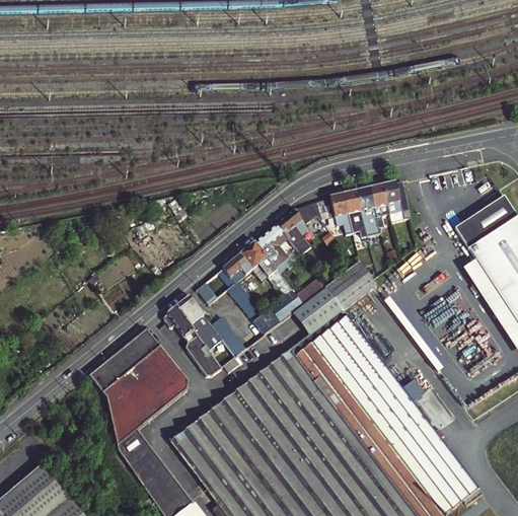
[(405,209),(409,208),(402,179),(399,180),(405,209)]
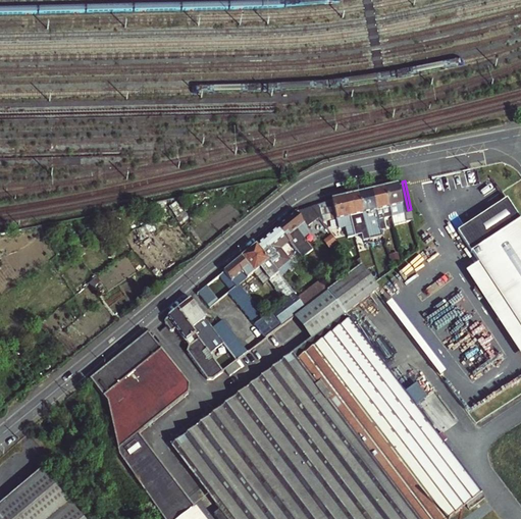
[(399,212),(408,210),(402,182),(384,186),(388,205),(396,203),(399,212)]
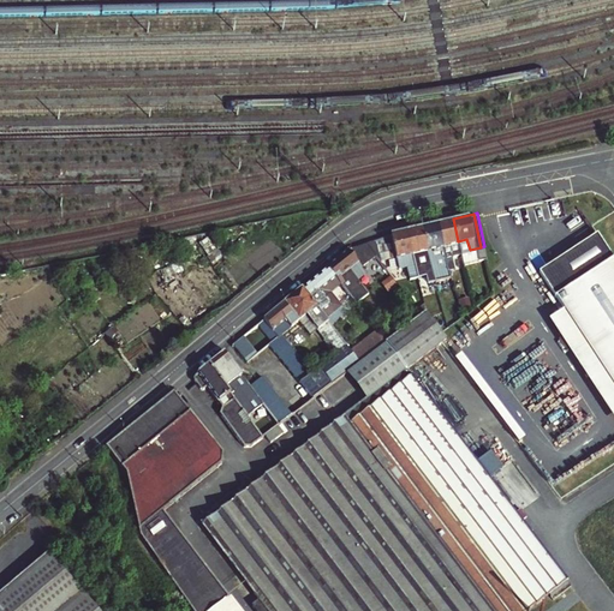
[(437,222),(445,255),(451,253),(448,243),(458,241),(453,219),(437,222)]
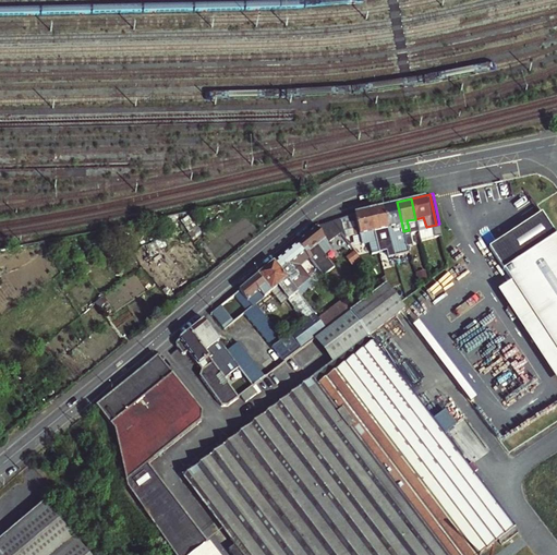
[(397,202),(382,205),(387,226),(389,236),(397,233),(399,245),(406,244),(403,231),(397,202)]
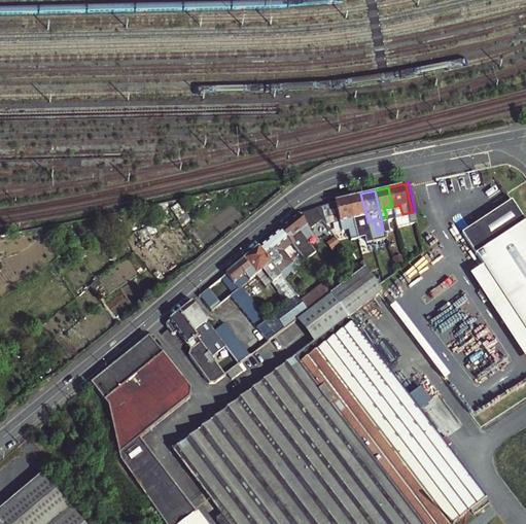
[(348,197),(354,225),(359,223),(357,214),(365,213),(360,194),(348,197)]
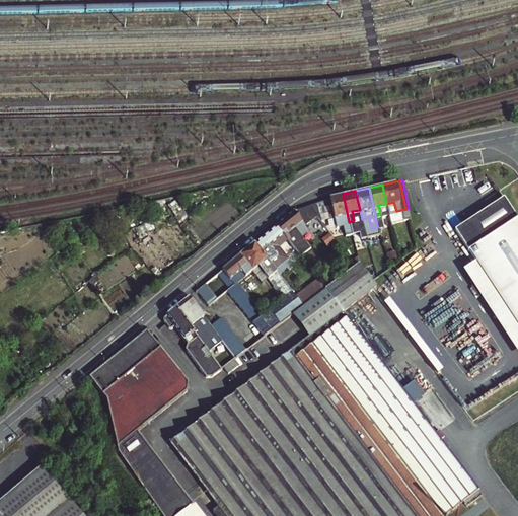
[(517,218),(500,191),(451,223),(473,255),(517,323),(517,218)]
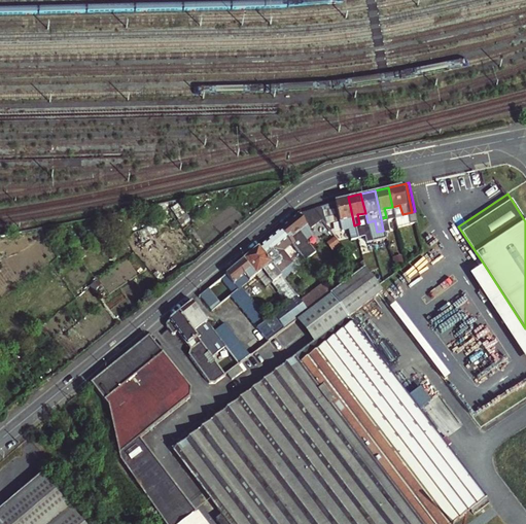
[(354,225),(348,197),(314,206),(320,215),(324,220),(339,217),(341,228),(349,225),(352,236),(356,235),(354,225)]
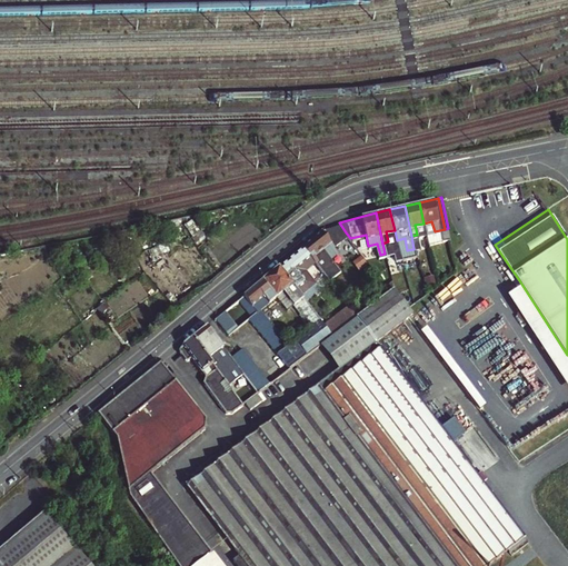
[(346,232),(339,222),(322,228),(302,245),(314,259),(322,271),(336,260),(332,255),(325,245),(334,238),(335,240),(346,232)]
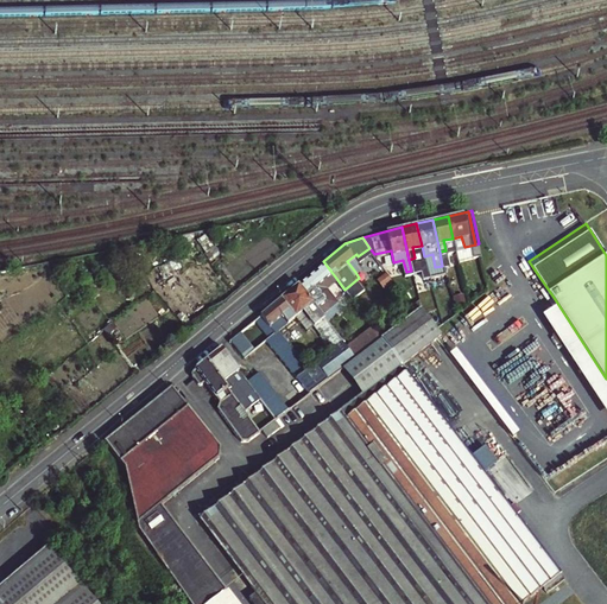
[(347,261),(355,272),(364,265),(358,256),(356,254),(347,261)]
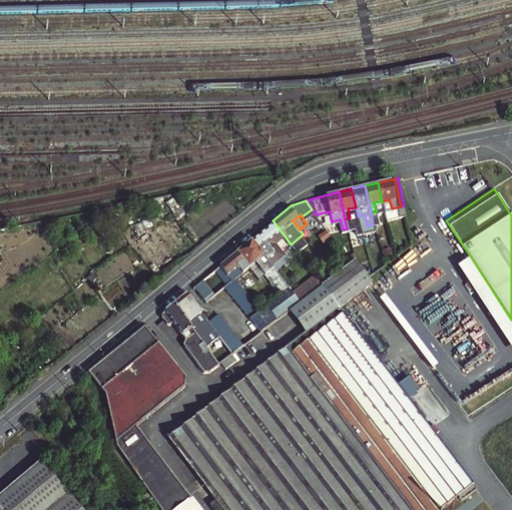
[(269,244),(273,240),(283,233),(273,220),(250,238),(270,265),(272,263),(269,258),(275,252),(269,244)]
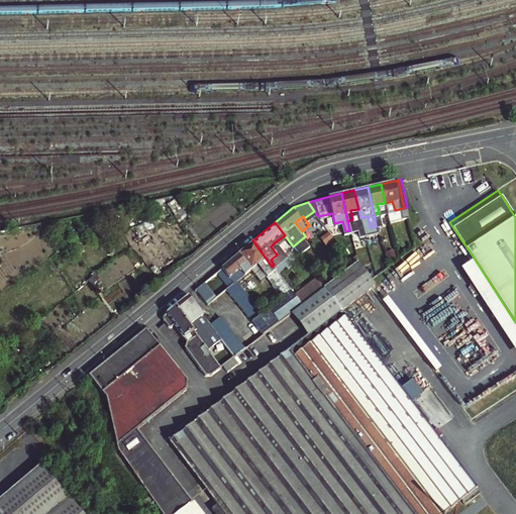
[(322,235),(327,242),(334,237),(329,230),(322,235)]
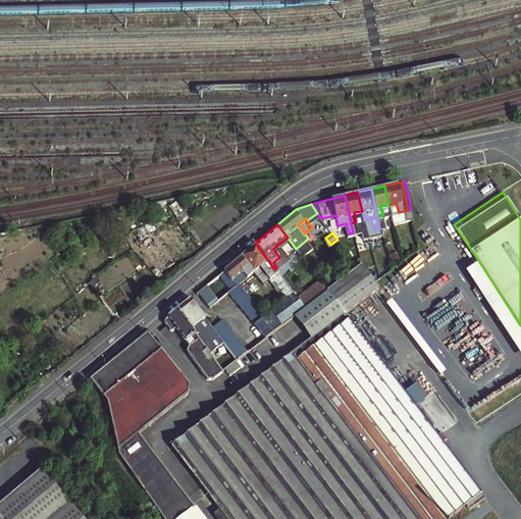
[(255,243),(241,254),(253,270),(263,283),(270,277),(285,298),(293,293),(274,269),(255,243)]
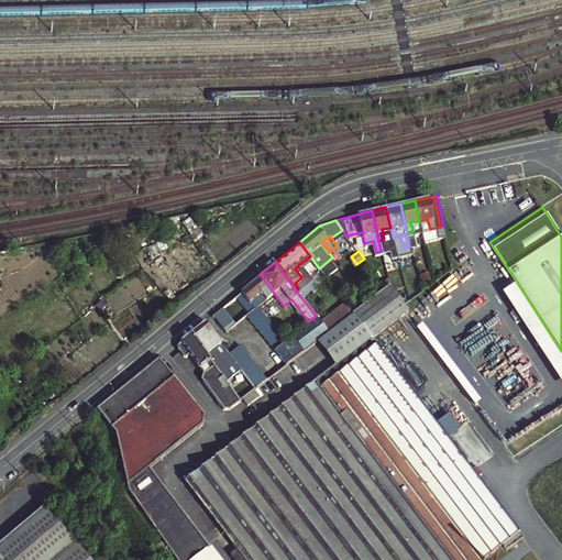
[(295,283),(298,288),(310,278),(299,264),(295,268),(301,277),(295,283)]
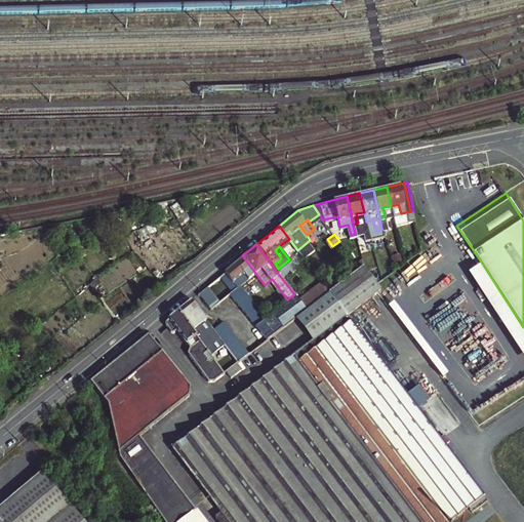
[(241,271),(246,278),(254,272),(242,255),(204,286),(211,294),(231,280),(241,271)]
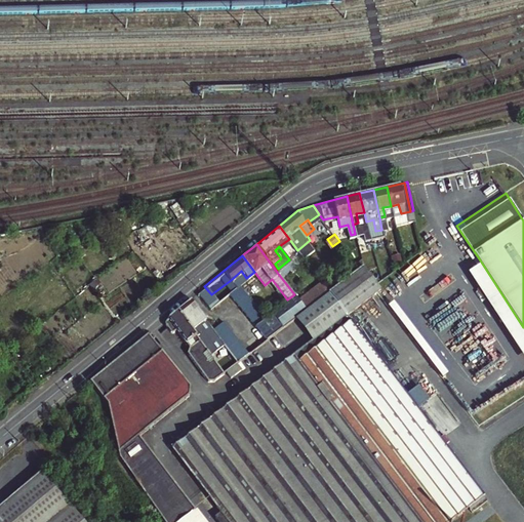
[(523,327),(479,258),(465,268),(523,357),(523,356),(523,327)]
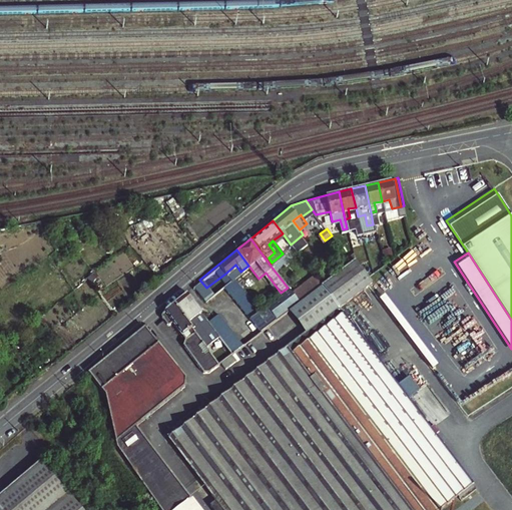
[(167,435),(210,493),(204,497),(214,509),(435,509),(458,493),(461,498),(475,487),(471,482),(472,481),(456,459),(459,457),(454,451),(451,453),(414,404),(417,402),(412,395),(409,398),(339,307),(372,281),(355,259),(322,284),(320,285),(337,307),(214,399),(211,394),(203,400),(207,405),(167,435)]
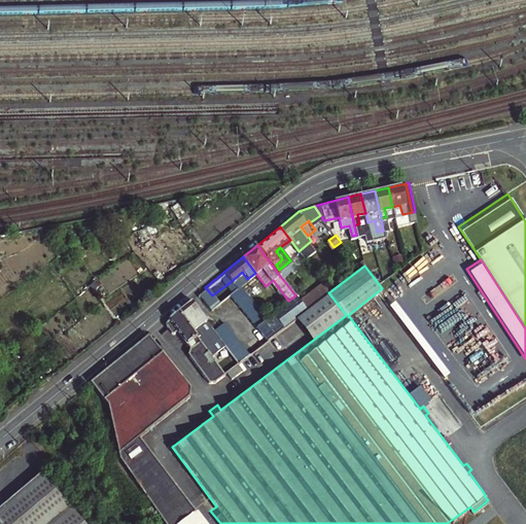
[(241,284),(247,279),(242,272),(232,281),(237,287),(241,284)]
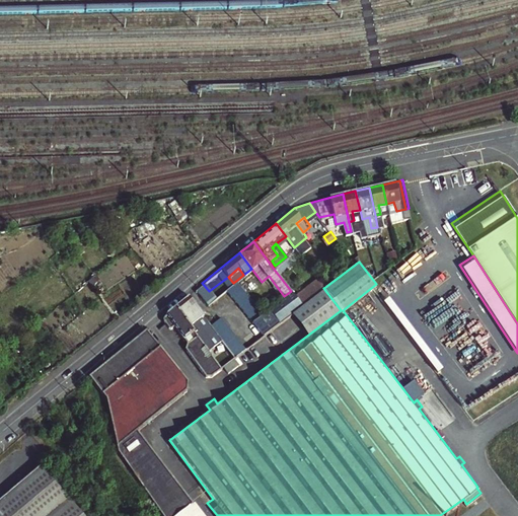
[(325,287),(317,277),(294,295),(302,305),(323,288),(325,287)]
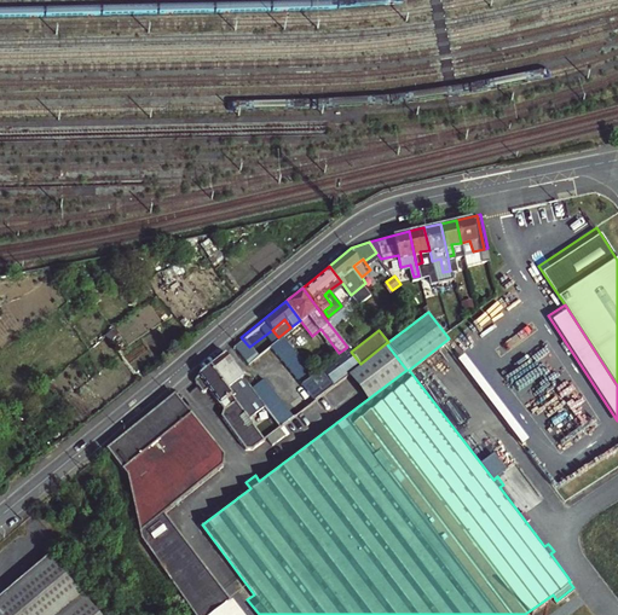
[(269,344),(300,383),(313,371),(283,334),(278,337),(269,344)]
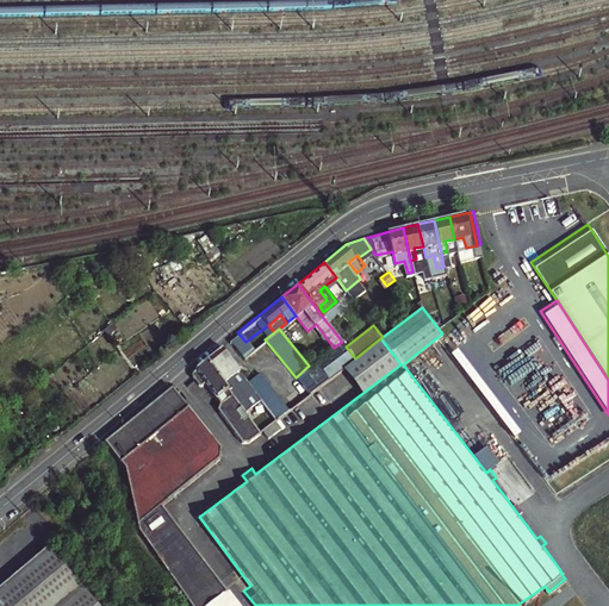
[(334,348),(317,361),(316,363),(297,379),(309,393),(355,358),(346,347),(342,342),(334,348)]
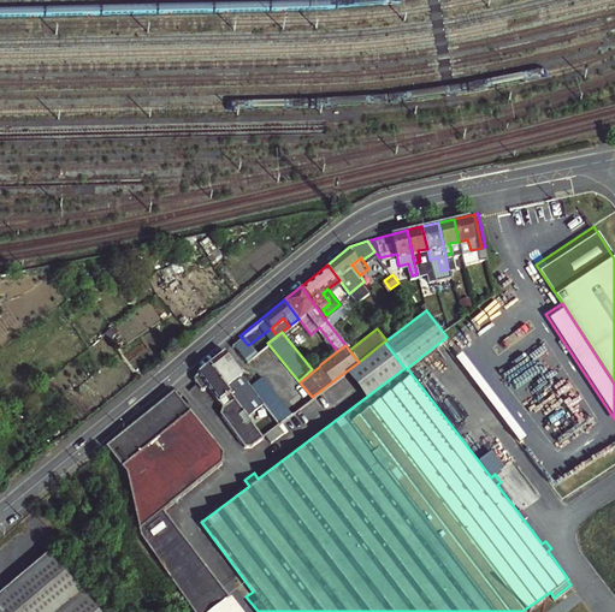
[(223,350),(208,361),(241,408),(258,396),(249,385),(223,350)]
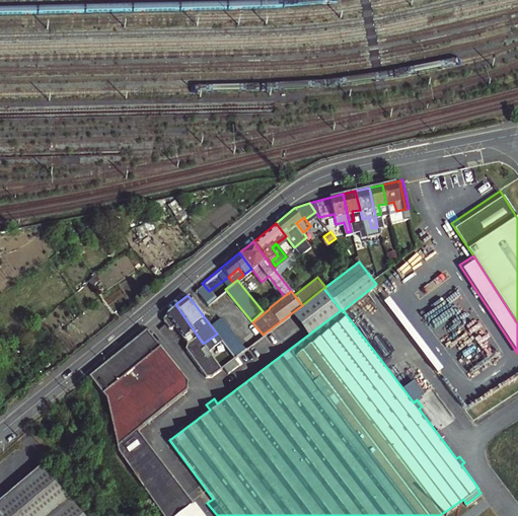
[(210,375),(220,367),(208,350),(203,344),(175,304),(165,312),(166,313),(163,315),(162,318),(169,327),(171,327),(175,324),(189,341),(186,348),(205,374),(210,375)]
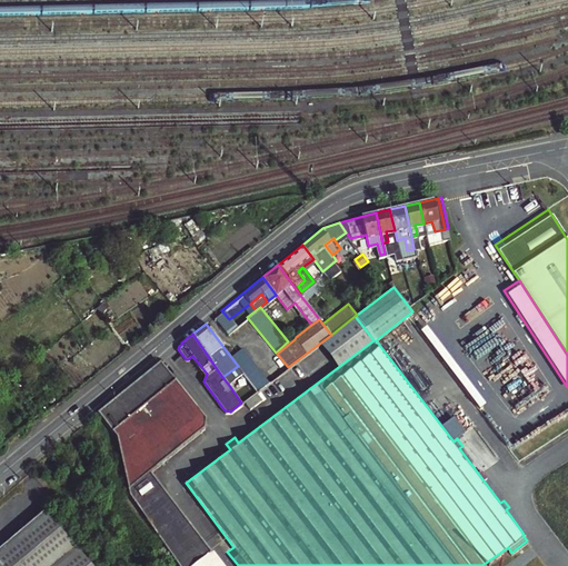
[(230,356),(238,366),(242,373),(257,391),(269,381),(241,347),(230,356)]
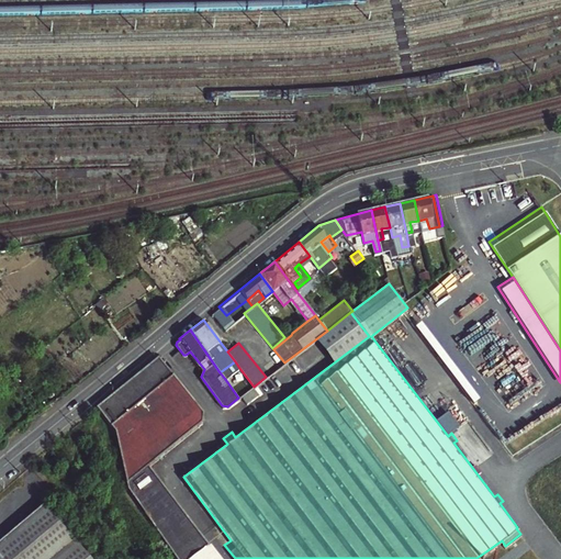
[(115,432),(125,480),(127,489),(176,558),(220,558),(147,464),(202,422),(204,413),(158,356),(97,406),(115,432)]
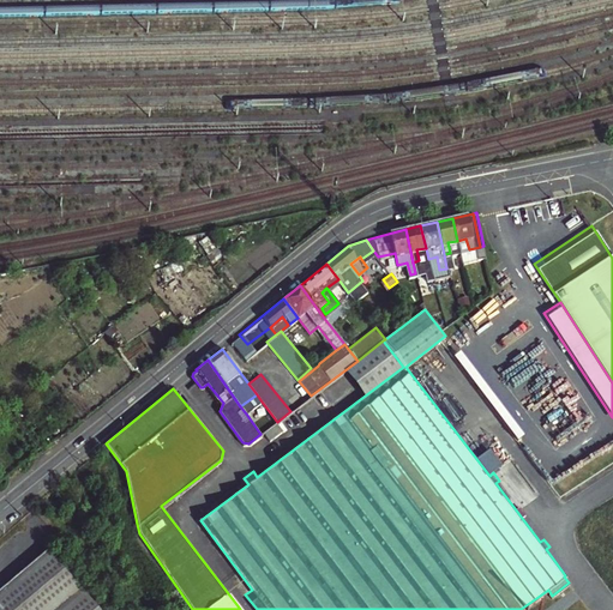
[(240,406),(246,414),(262,402),(257,394),(240,406)]
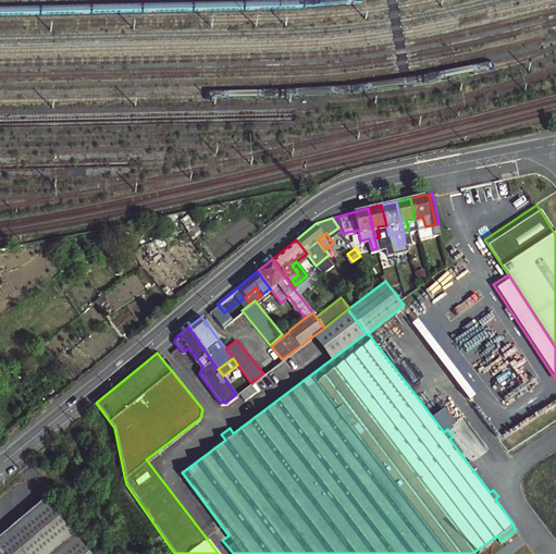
[(0,553),(89,553),(44,499),(0,533),(0,553)]
